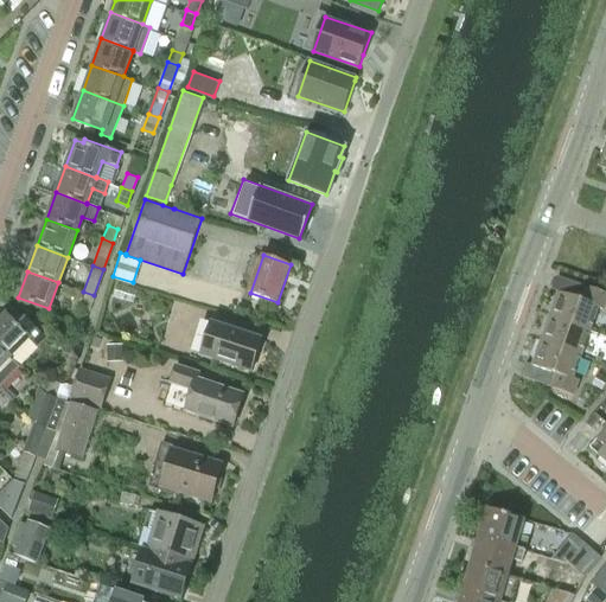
[(605,299),(605,290),(579,281),(555,274),(550,287),(557,289),(549,314),(588,328),(597,306),(604,307),(605,299)]
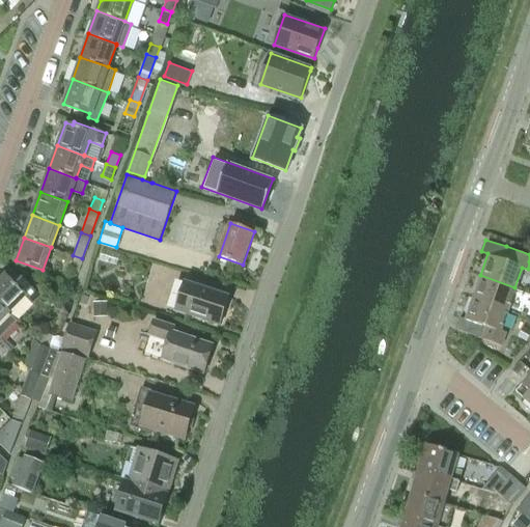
[(76,274),(82,258),(73,255),(66,271),(76,274)]
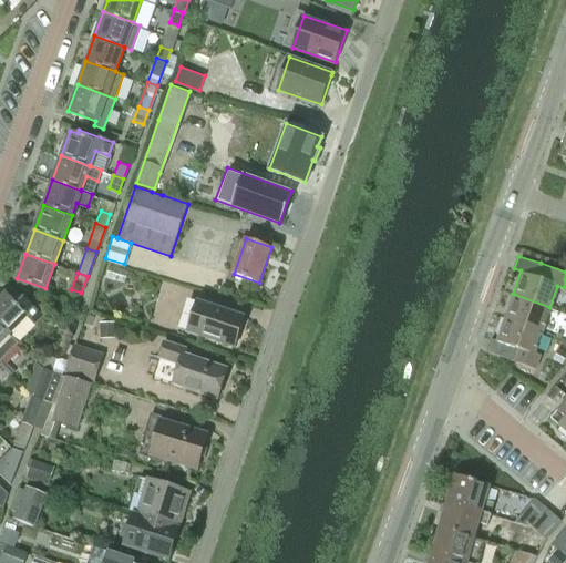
[(9,333),(27,315),(30,318),(42,305),(16,292),(10,297),(6,293),(0,297),(0,325),(9,334),(9,333)]
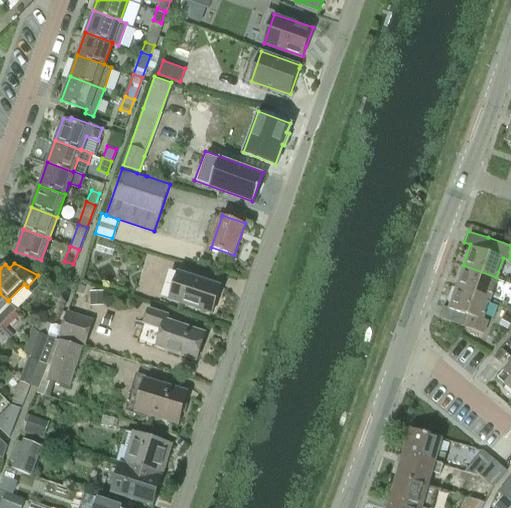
[(489,297),(496,277),(463,265),(456,285),(489,297)]
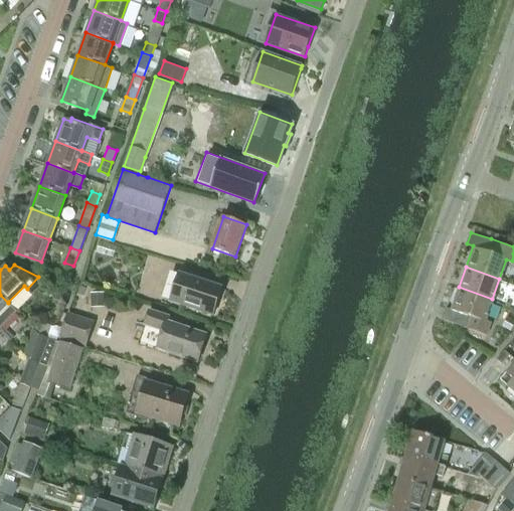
[(179,273),(171,300),(213,314),(222,286),(179,273)]
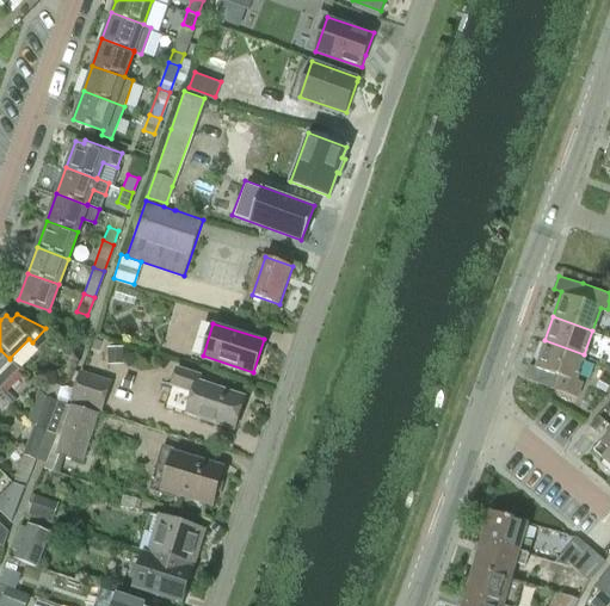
[(583,379),(575,377),(584,354),(544,340),(535,365),(549,370),(544,384),(577,396),(583,379)]
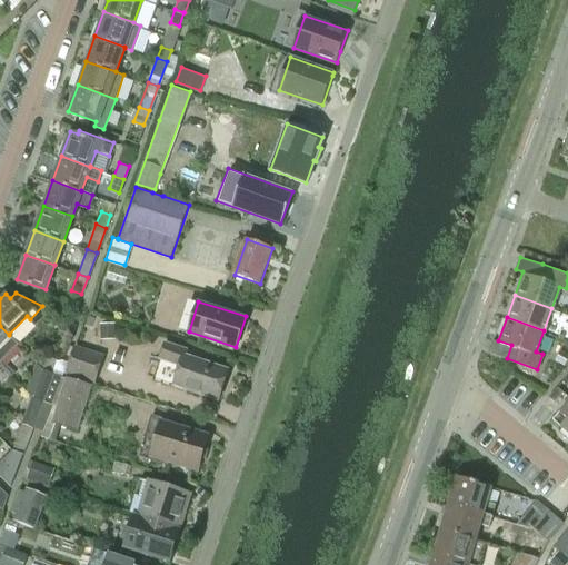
[(113,320),(99,320),(99,336),(113,336),(113,320)]
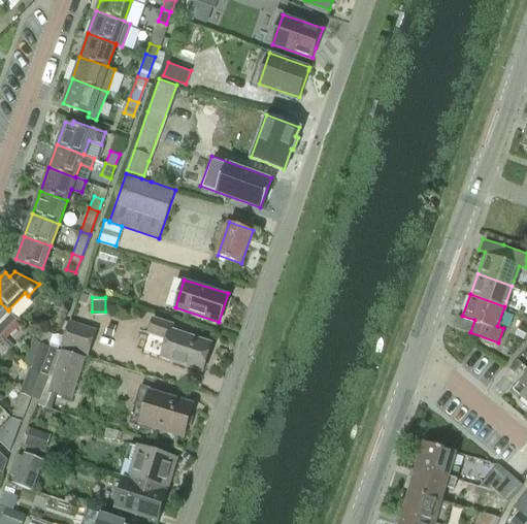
[(17,318),(8,309),(8,310),(0,302),(0,334),(17,318)]
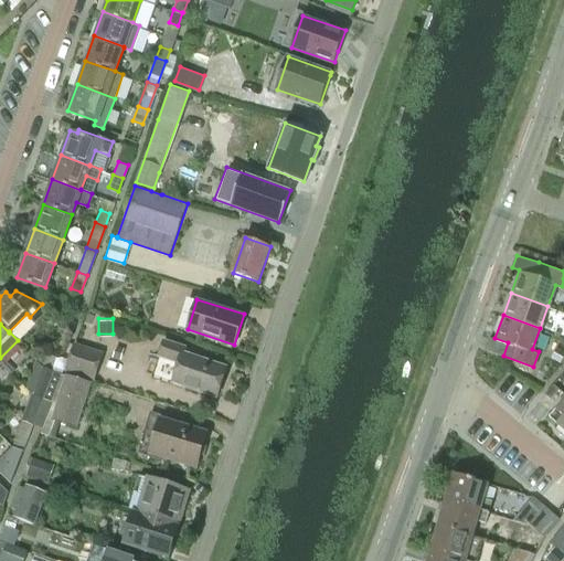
[(217,394),(226,367),(181,353),(183,347),(163,340),(151,378),(172,384),(173,381),(217,394)]
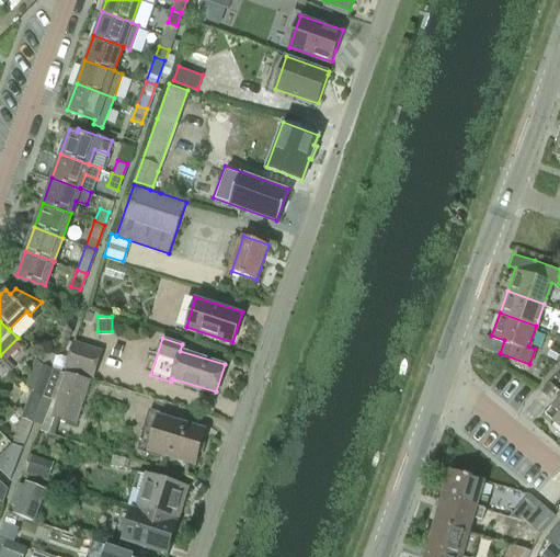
[(102,350),(72,340),(64,365),(93,375),(102,350)]
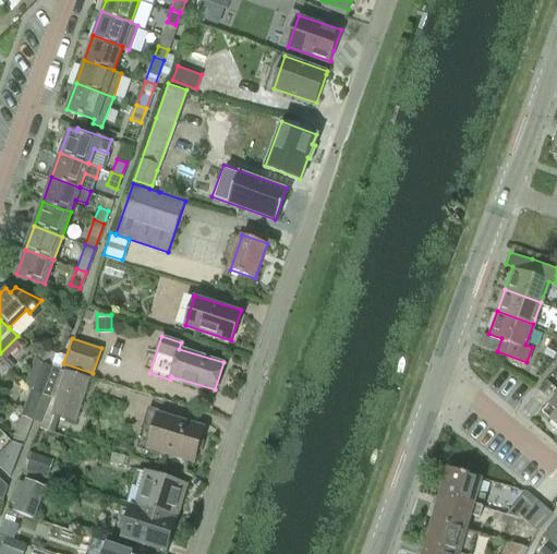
[(43,361),(51,364),(56,352),(46,348),(44,354),(34,350),(34,352),(43,361)]
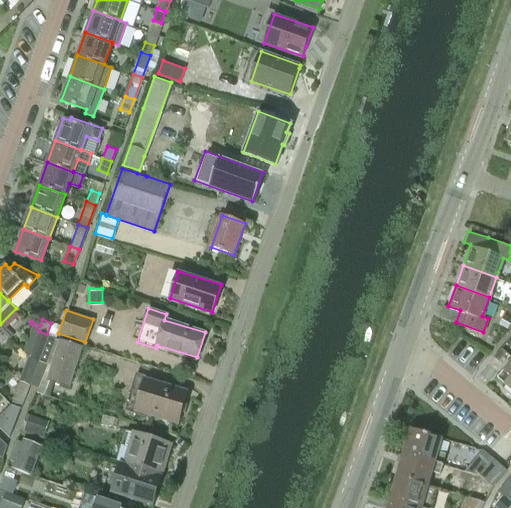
[(31,323),(22,347),(29,354),(37,362),(46,365),(55,338),(53,337),(47,335),(47,334),(39,331),(31,323)]
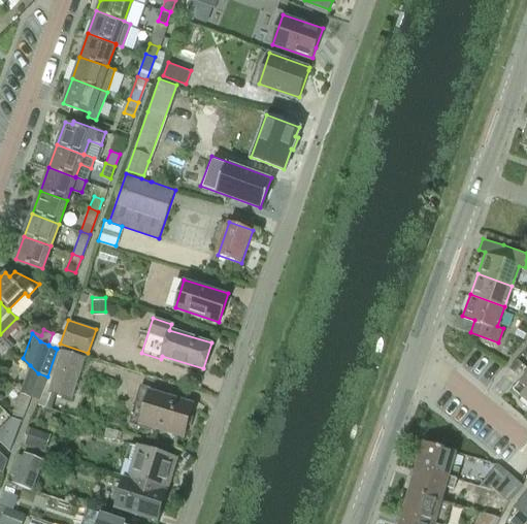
[(84,357),(63,351),(57,349),(47,377),(38,402),(45,404),(51,390),(70,396),(84,357)]
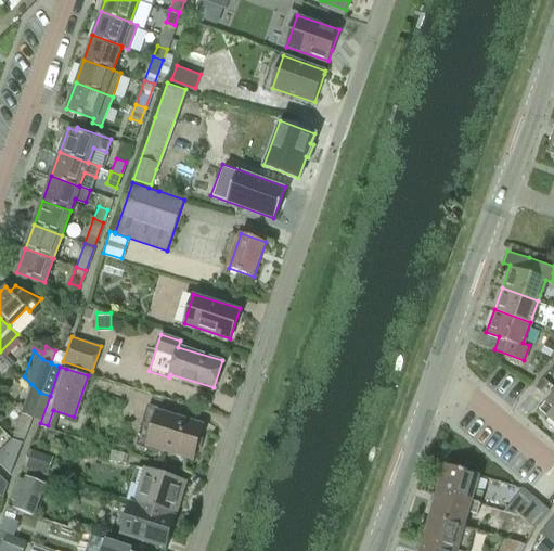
[(548,380),(543,375),(535,385),(540,389),(548,380)]
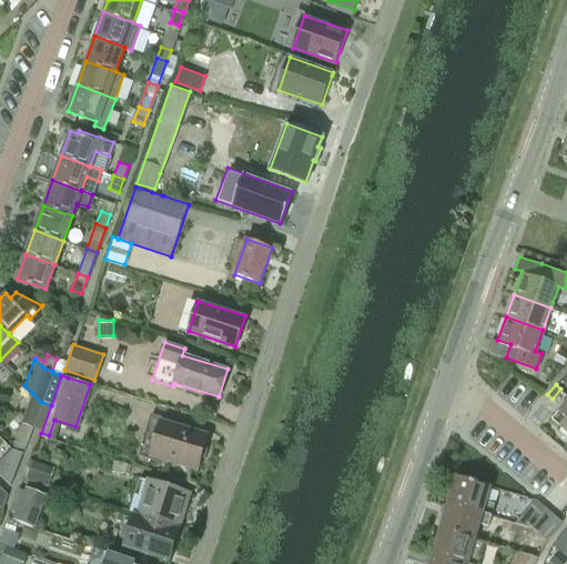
[(32,424),(41,402),(32,393),(22,420),(22,421),(32,424)]
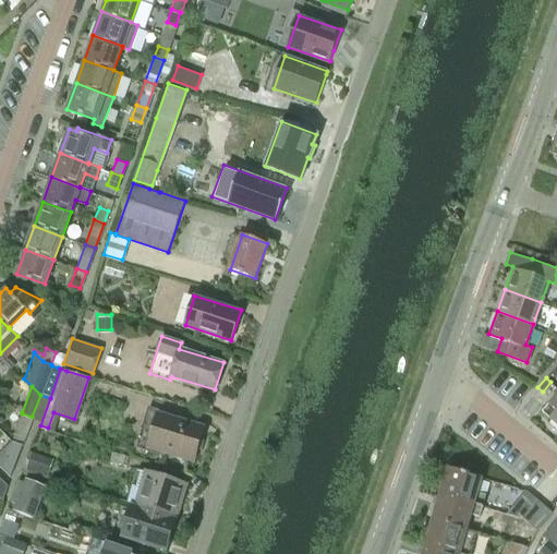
[(556,422),(556,390),(542,410),(556,422)]
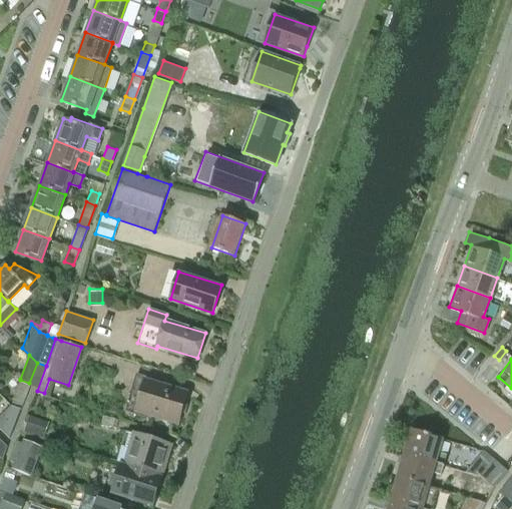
[(187,392),(136,377),(127,407),(178,422),(181,412),(186,411),(188,403),(185,401),(187,392)]
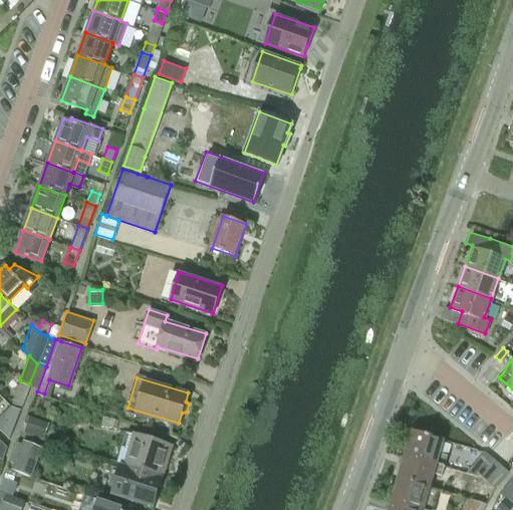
[(20,408),(29,384),(20,380),(20,379),(11,404),(12,405),(20,408)]
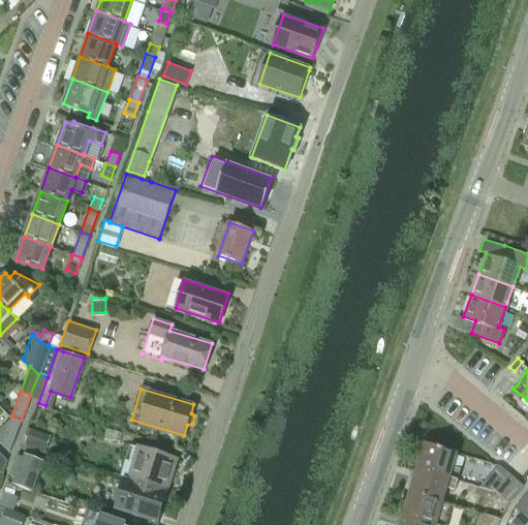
[(20,420),(12,417),(10,417),(0,426),(0,441),(8,450),(20,420)]
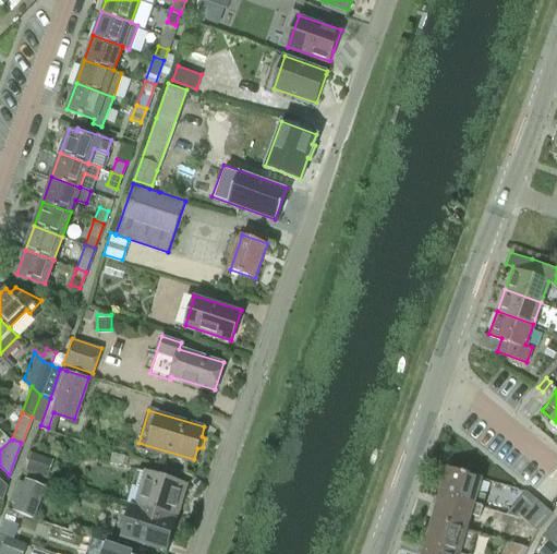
[(48,473),(53,458),(32,450),(26,466),(48,473)]
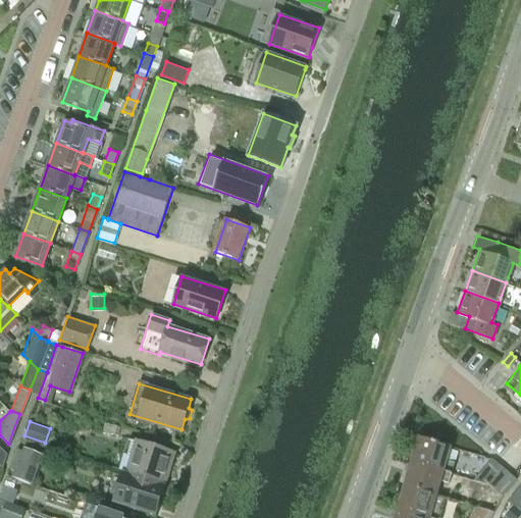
[(410,461),(451,472),(454,462),(446,460),(450,445),(417,435),(410,461)]
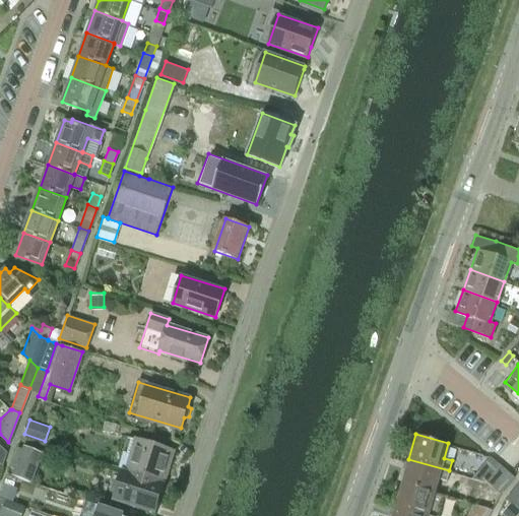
[(123,467),(166,480),(176,450),(129,436),(120,467),(123,467)]
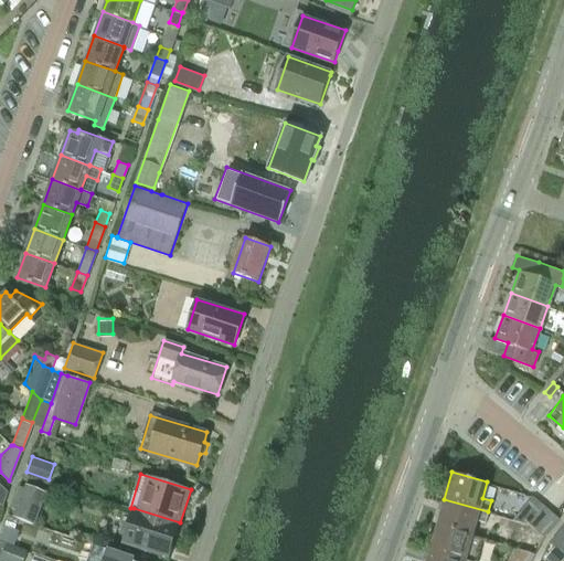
[(35,520),(45,491),(28,485),(17,514),(35,520)]
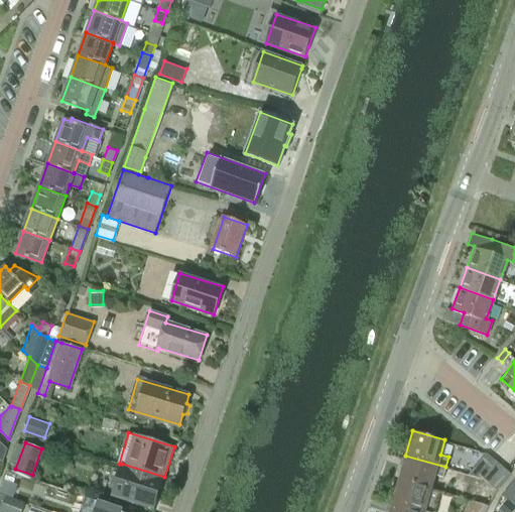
[(442,477),(445,467),(405,456),(398,478),(431,488),(431,486),(435,475),(442,477)]
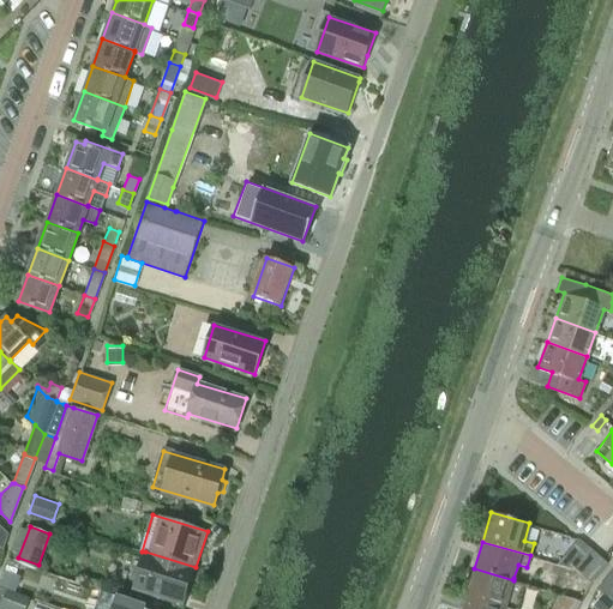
[(557,562),(572,566),(590,580),(607,561),(588,544),(582,552),(572,544),(557,562)]
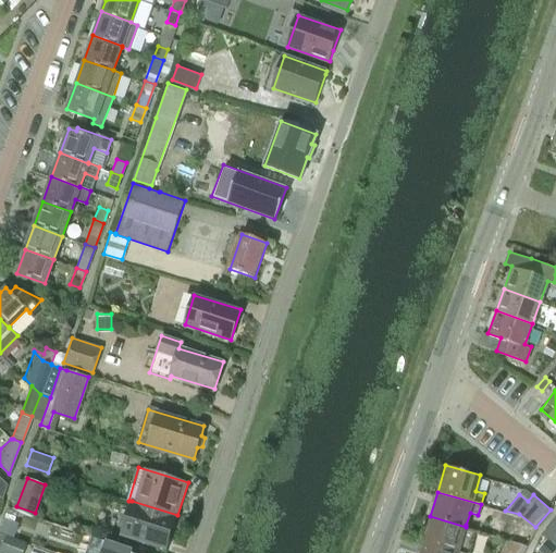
[(168,550),(178,516),(177,515),(132,501),(121,535),(168,550)]
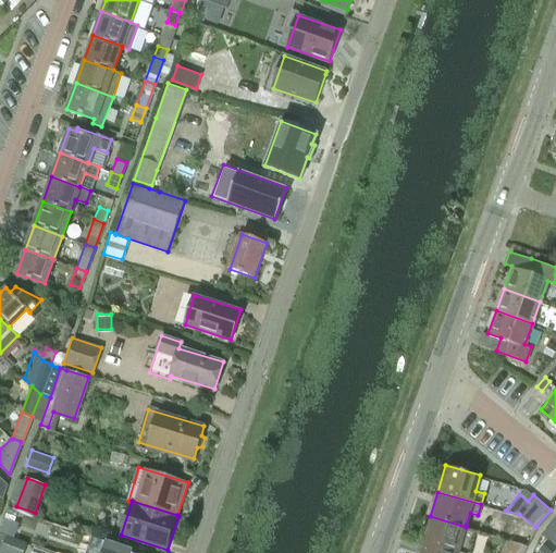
[(551,540),(555,533),(555,515),(542,532),(551,540)]
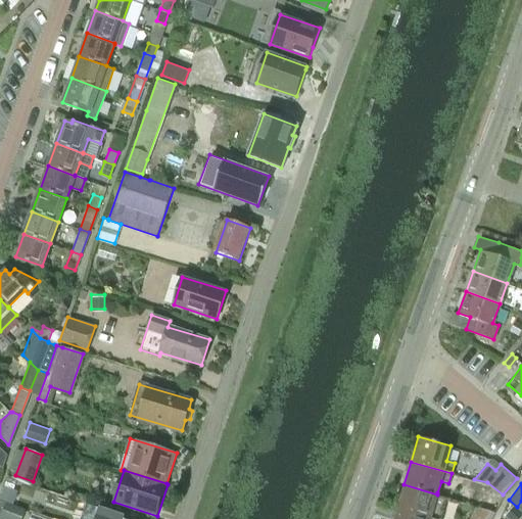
[(2,484),(0,490),(0,498),(12,503),(16,490),(2,484)]
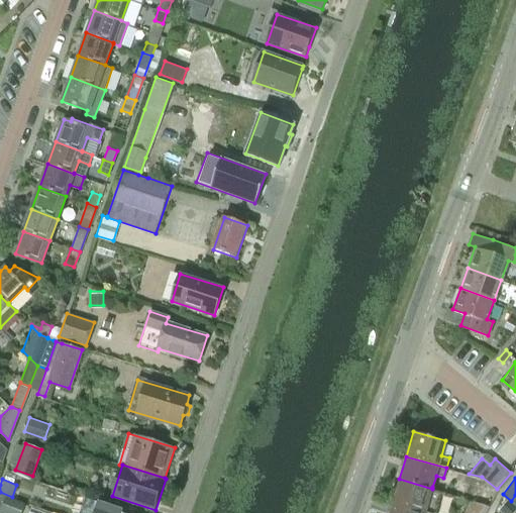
[(432,487),(432,489),(399,479),(392,503),(427,512),(434,512),(441,490),(432,487)]
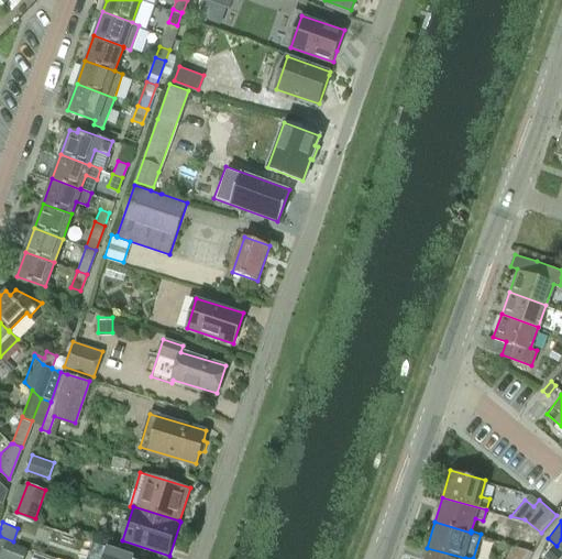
[(0,556),(8,558),(22,558),(26,548),(6,539),(0,552),(0,556)]
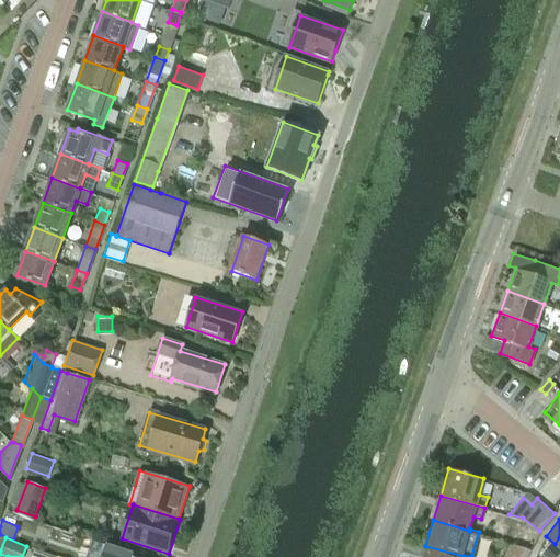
[(132,556),(133,553),(106,544),(102,556),(132,556)]
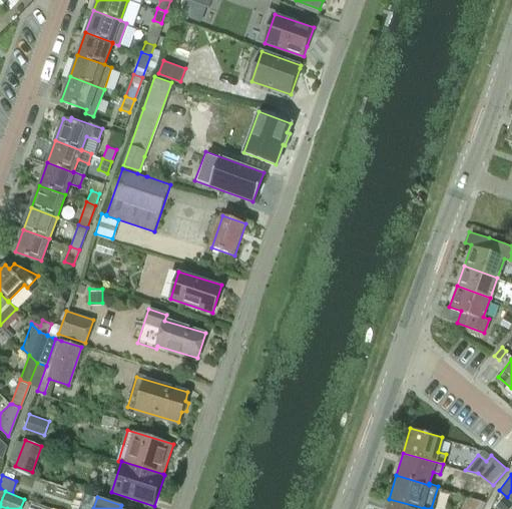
[(424,508),(389,499),(386,508),(424,508)]
